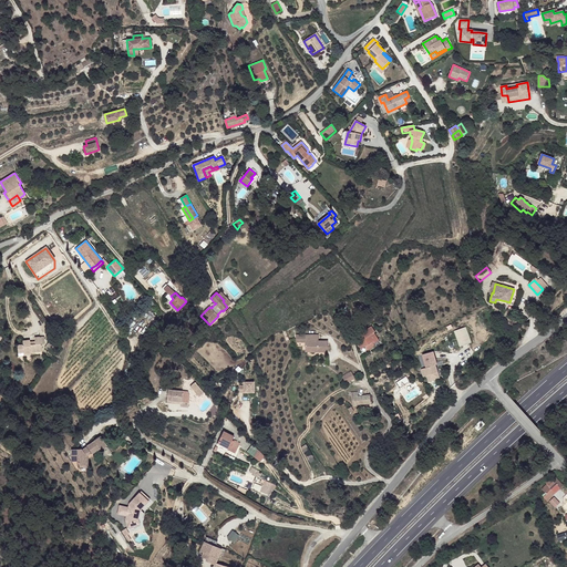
[(232,303),(220,292),(218,295),(224,300),(223,301),(227,307),(232,303)]
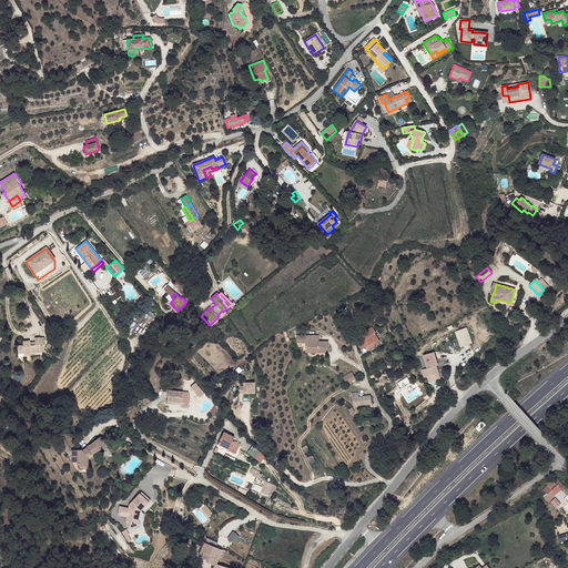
[(379,341),(375,333),(376,333),(372,326),(361,335),(364,341),(366,338),(366,340),(359,345),(363,350),(366,347),(368,351),(375,346),(374,344),(379,341)]
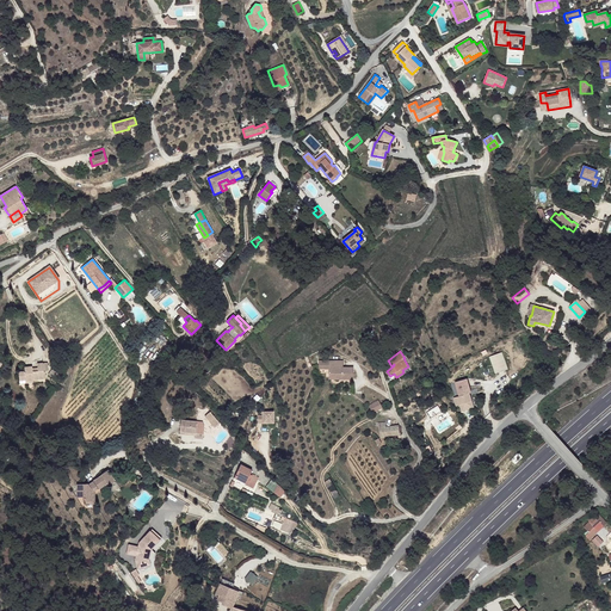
[(501,352),(489,356),(495,374),(508,369),(501,352)]
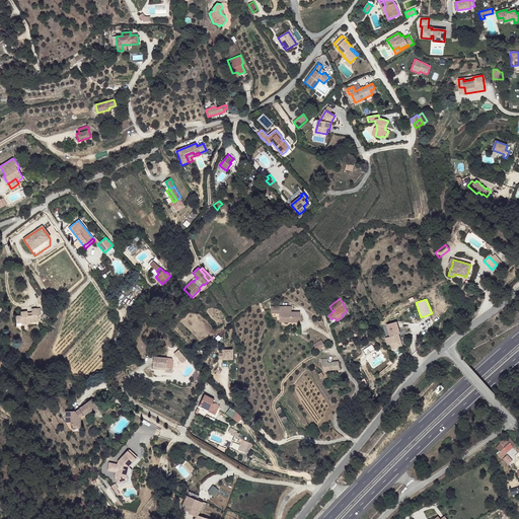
[(292,312),(292,306),(271,306),(271,313),(280,313),(280,317),(290,317),(290,322),(300,322),(300,312),(292,312)]
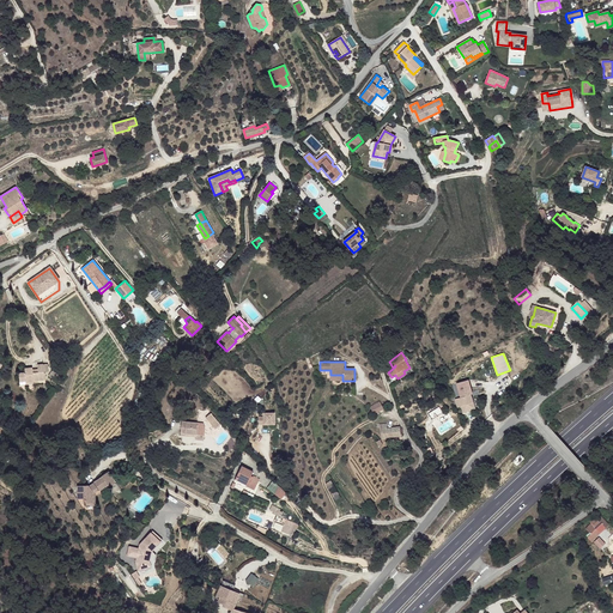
[(38,372),(32,372),(32,369),(32,368),(24,369),(25,372),(19,372),(19,381),(25,381),(25,382),(44,380),(44,371),(43,364),(37,365),(37,369),(38,372)]
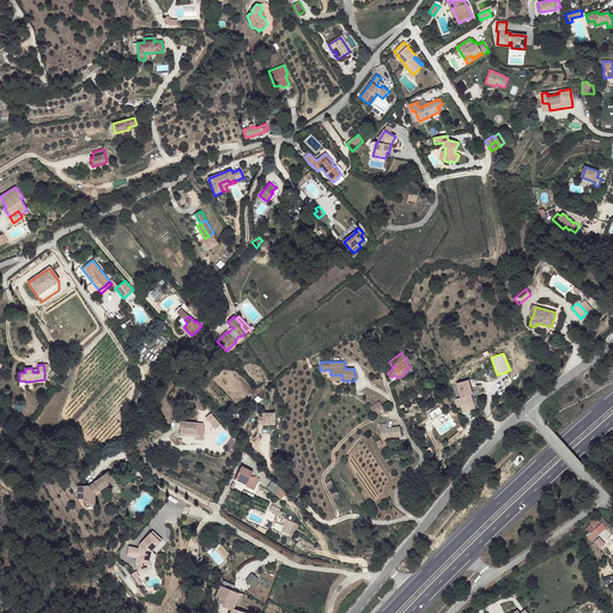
[(59,374),(53,370),(48,376),(54,380),(59,374)]
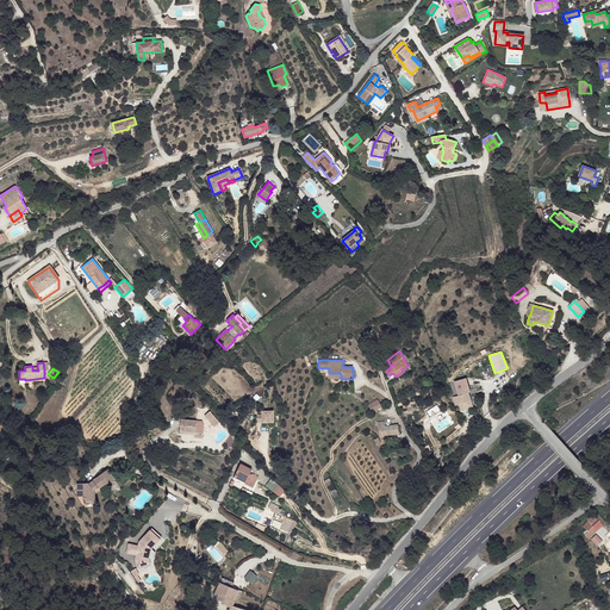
[(471,400),(468,393),(466,393),(465,390),(461,391),(462,394),(453,397),(455,403),(459,402),(460,404),(462,403),(466,402),(471,400)]
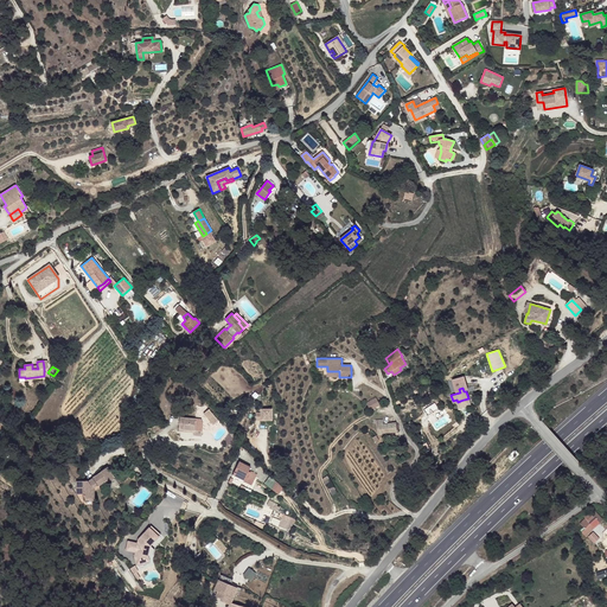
[(379,406),(378,401),(372,400),(366,403),(370,410),(379,406)]
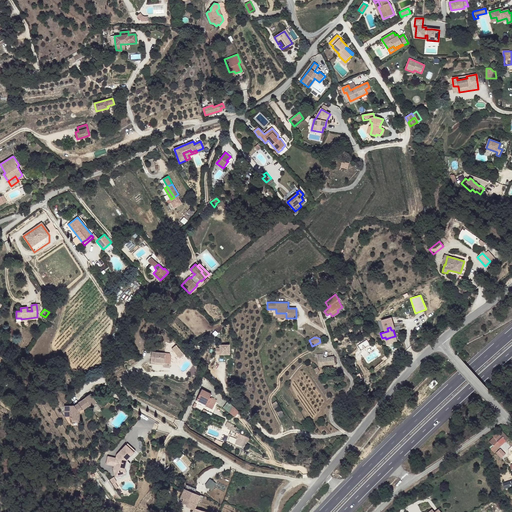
[(176,345),(172,348),(180,358),(184,354),(176,345)]
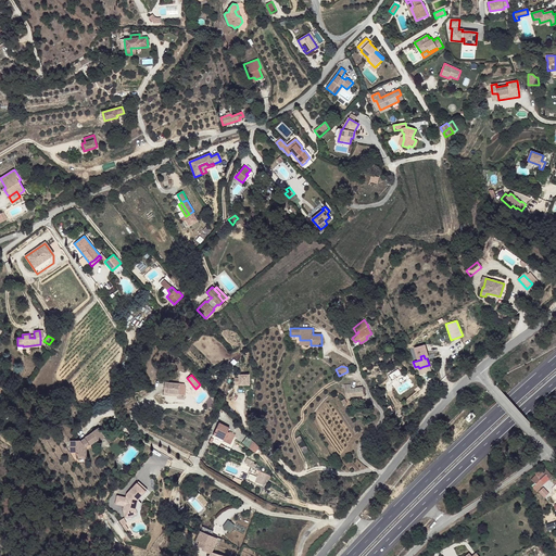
[(249,375),(239,375),(239,378),(235,378),(235,386),(249,386),(249,375)]
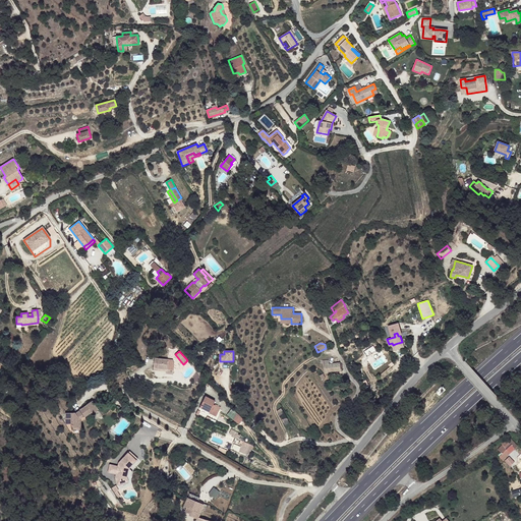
[(173,360),(155,358),(154,367),(167,369),(166,373),(173,373),(174,364),(173,360)]
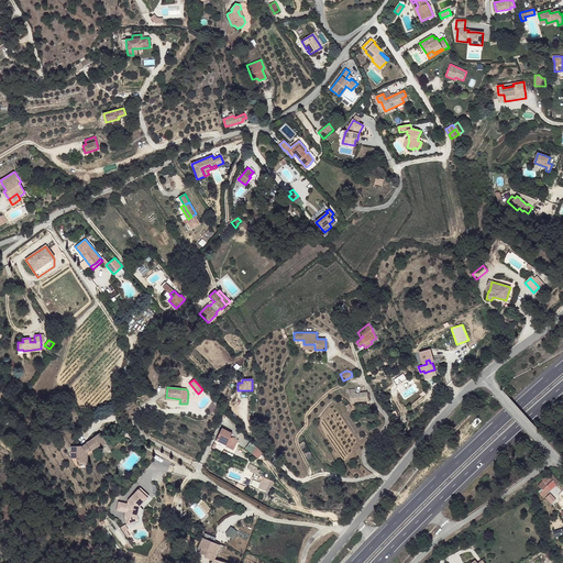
[(367,392),(355,393),(355,389),(349,389),(351,403),(368,400),(367,392)]
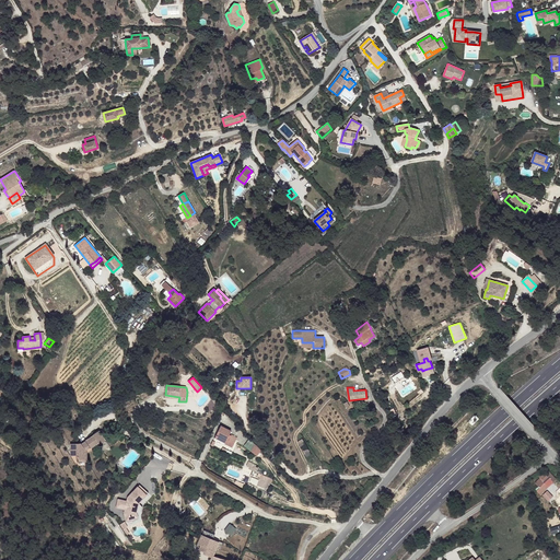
[(231,431),(221,426),(214,439),(232,447),(234,443),(229,440),(231,435),(230,434),(231,431)]
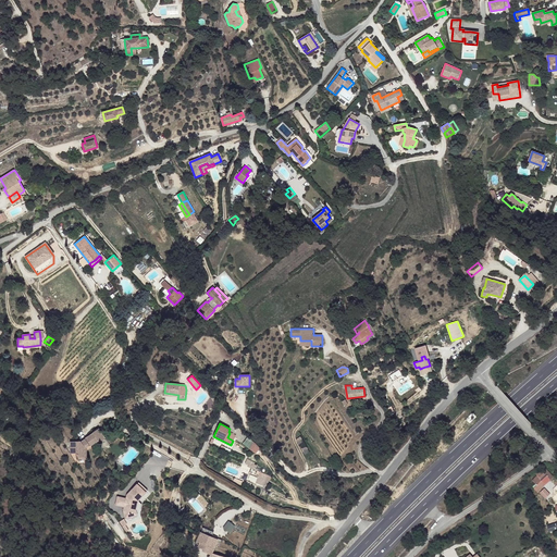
[(104,438),(98,429),(93,432),(93,433),(85,438),(85,440),(81,442),(79,441),(71,442),(71,447),(71,454),(77,453),(77,457),(84,457),(84,447),(88,444),(89,446),(90,446),(98,441),(99,442),(104,438)]
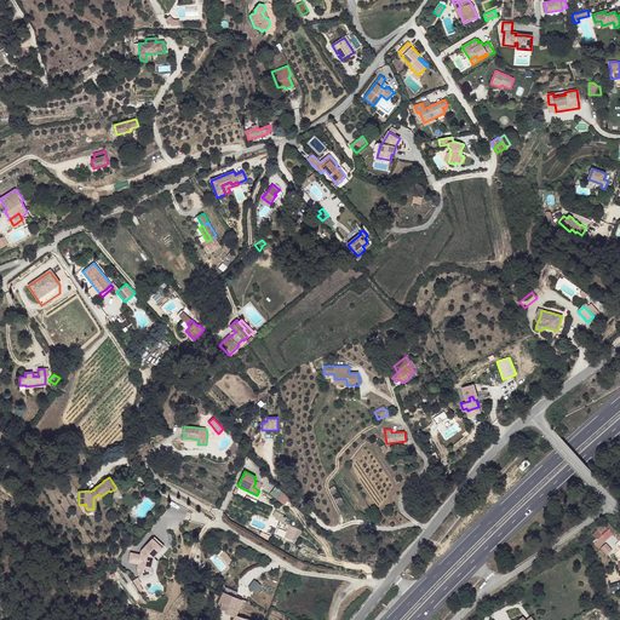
[(282,492),(276,498),(282,504),(288,498),(282,492)]
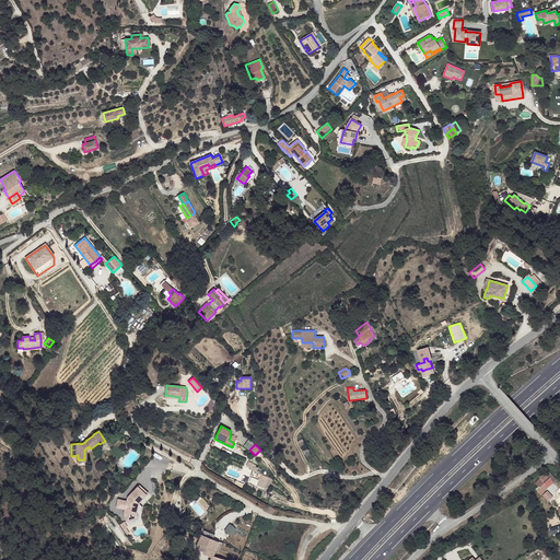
[(88,461),(86,451),(90,448),(89,446),(84,450),(84,459),(78,459),(79,462),(86,462),(88,462),(88,461)]
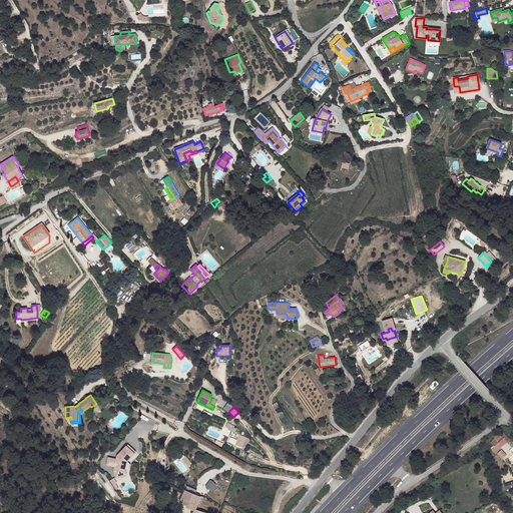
[(234,426),(227,423),(225,426),(229,428),(228,429),(234,431),(235,428),(234,427),(234,426)]
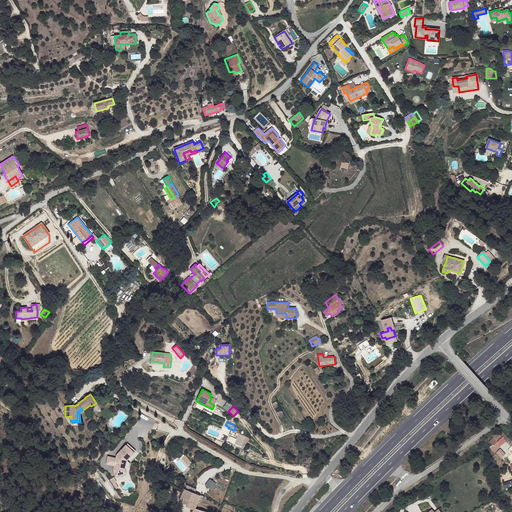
[(502,437),(504,435),(505,435),(507,433),(502,431),(500,434),(497,431),(492,435),(495,438),(490,442),(494,446),(491,449),(494,452),(501,445),(499,443),(498,441),(502,437)]
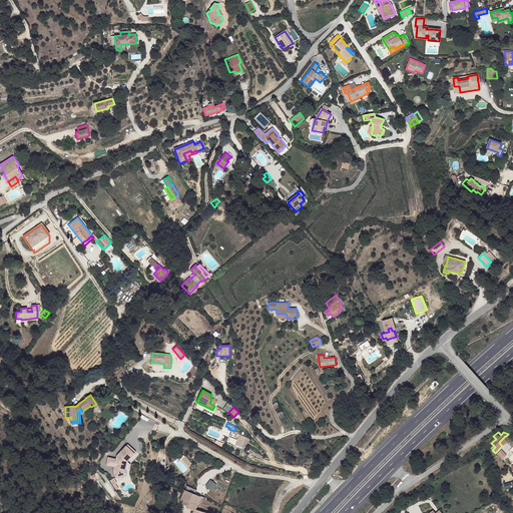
[(248,439),(236,434),(235,436),(237,437),(235,444),(243,448),(243,447),(244,448),(248,439)]
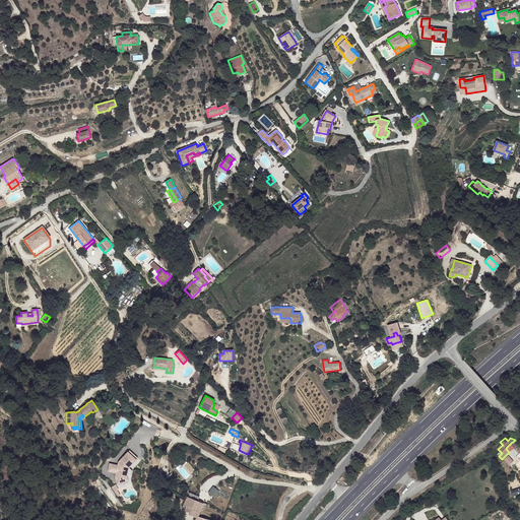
[(138,457),(129,450),(118,462),(118,465),(116,472),(115,476),(118,483),(128,480),(127,476),(129,467),(138,457)]
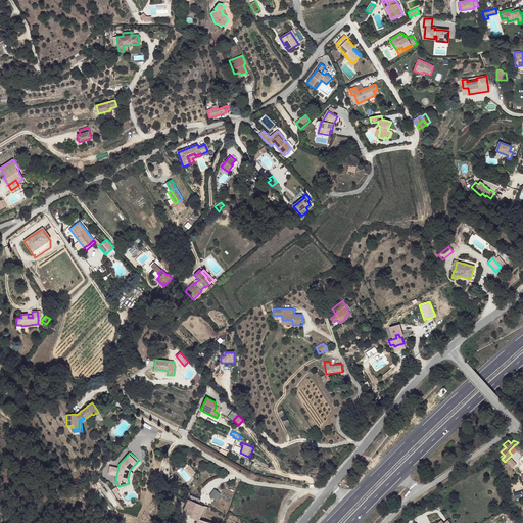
[(513,468),(517,464),(511,458),(507,462),(513,468)]
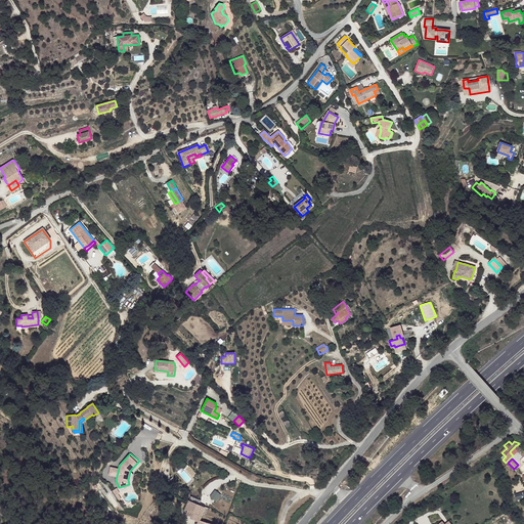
[(119,469),(111,467),(108,475),(117,476),(119,469)]
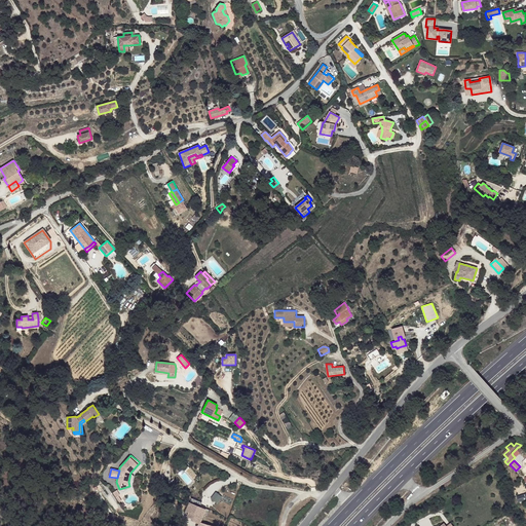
[(119,502),(121,501),(118,496),(119,495),(116,490),(113,493),(119,502)]
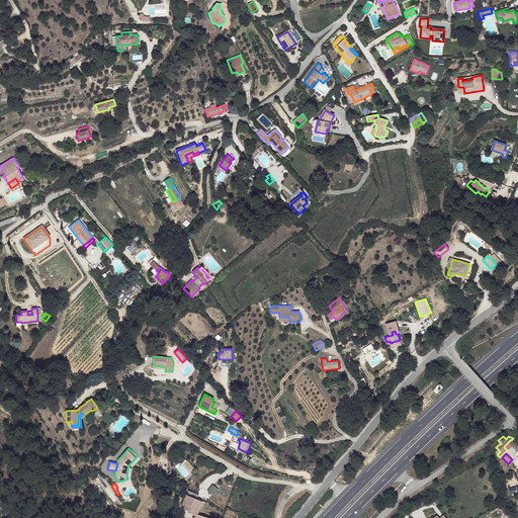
[(212,484),(207,490),(213,495),(219,489),(212,484)]
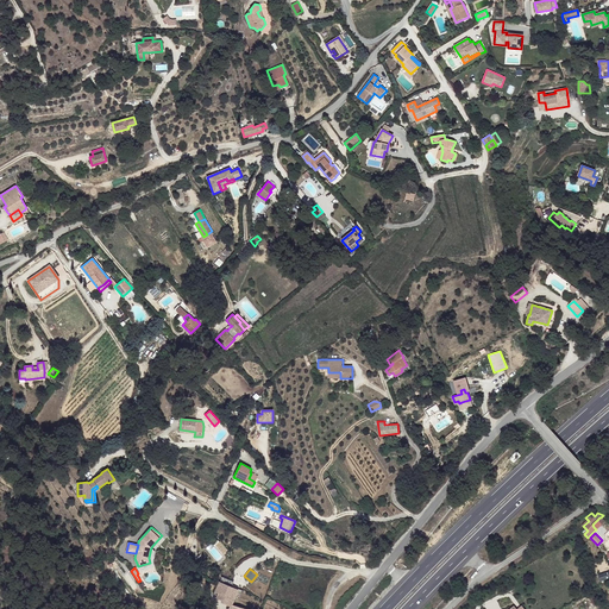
[(233,596),(236,588),(231,586),(233,581),(220,576),(215,594),(221,595),(219,603),(230,607),(231,606),(233,596)]
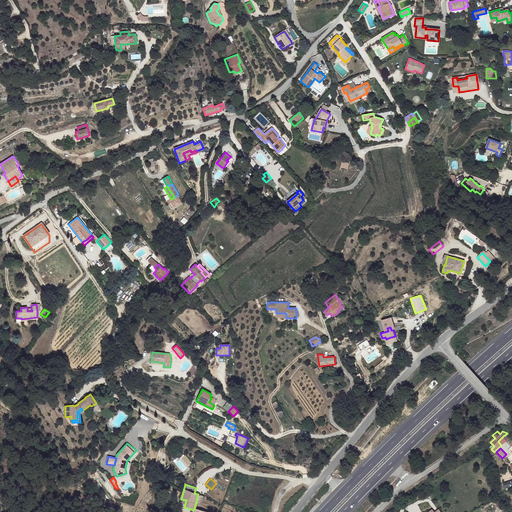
[(178,507),(175,503),(173,500),(170,502),(171,503),(175,509),(178,507)]
